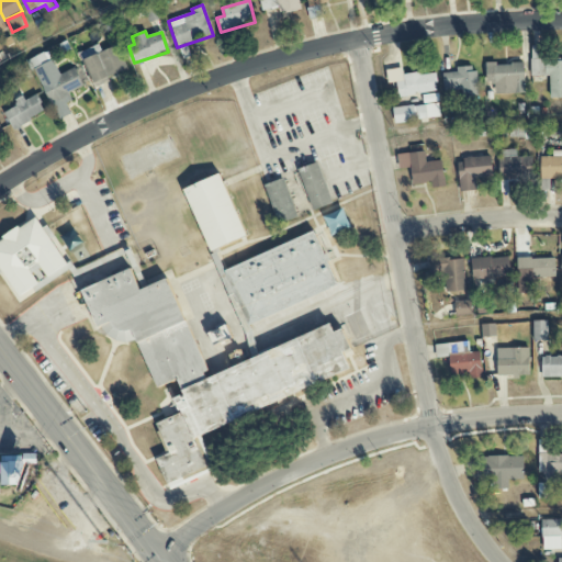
[(83,60),(94,83),(127,69),(116,45),(83,60)]
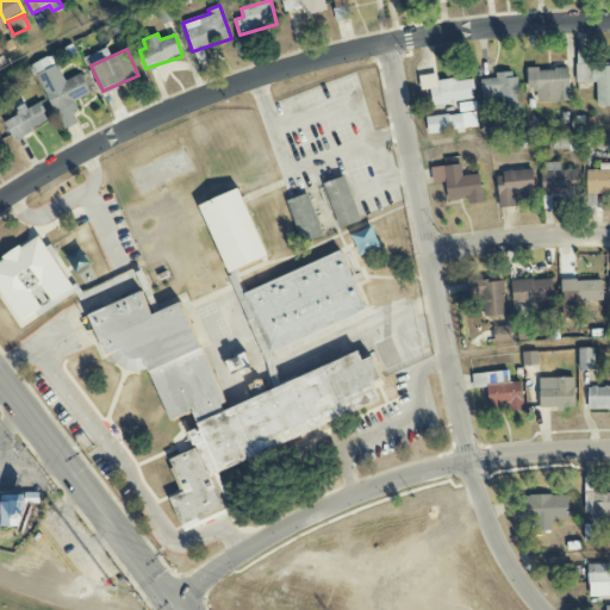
[(577,83),(596,83),(597,106),(609,106),(609,66),(590,67),(590,50),(576,50),(577,83)]
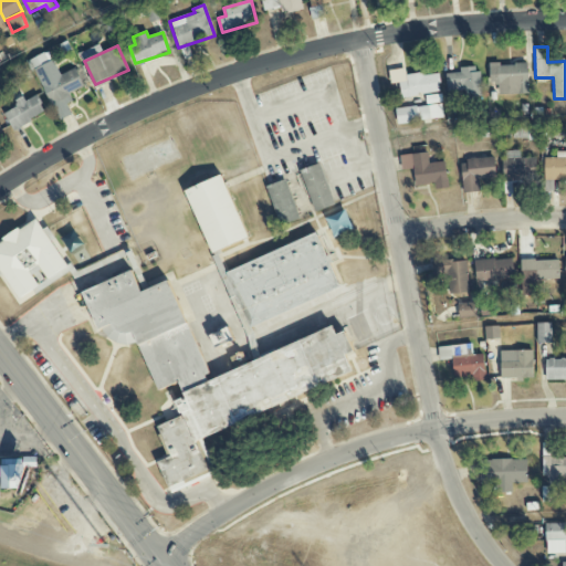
[(29,61),(59,121),(72,115),(66,104),(73,102),(69,94),(84,86),(75,69),(61,75),(49,51),(29,61)]
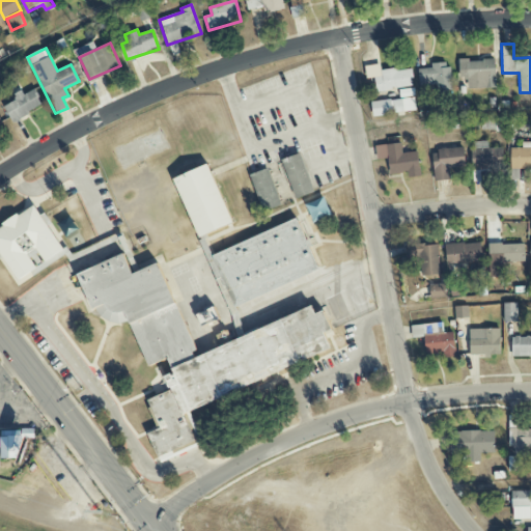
[(468,89),(496,88),(495,59),(458,61),(459,80),(467,79),(468,89)]
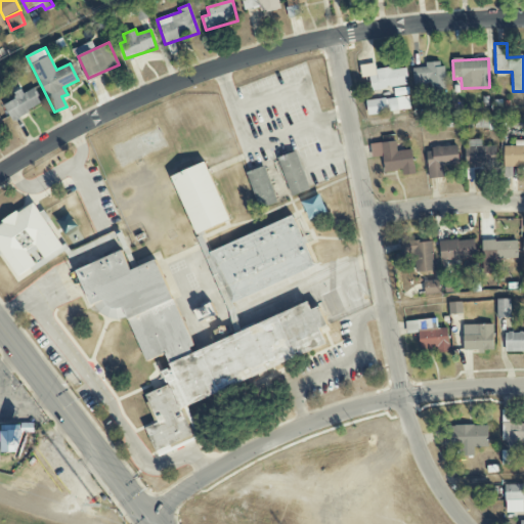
[(412,69),(413,85),(431,84),(431,93),(445,92),(443,61),(425,63),(425,68),(412,69)]
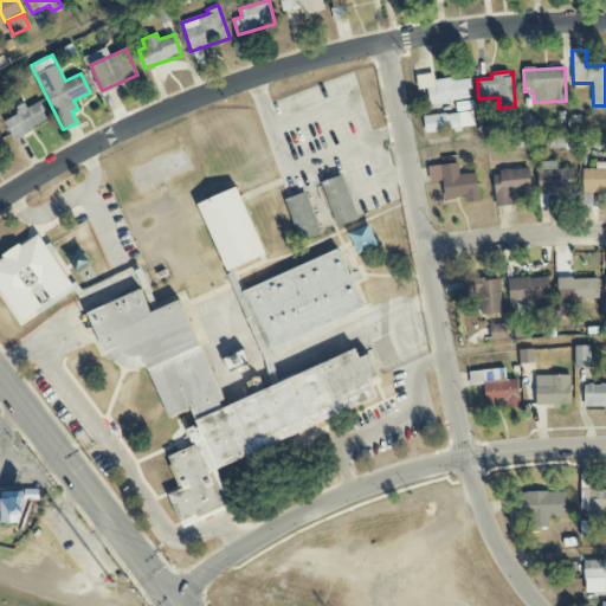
[(469,77),(434,82),(433,73),(416,76),(418,90),(427,89),(430,104),(471,100),(469,77)]
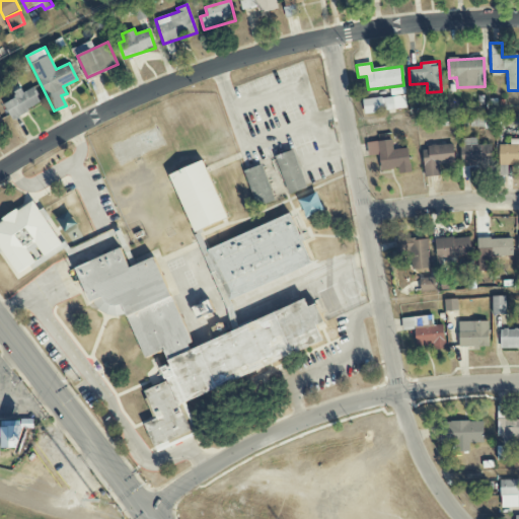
[(13,121),(43,102),(31,85),(15,96),(15,97),(3,104),(13,121)]
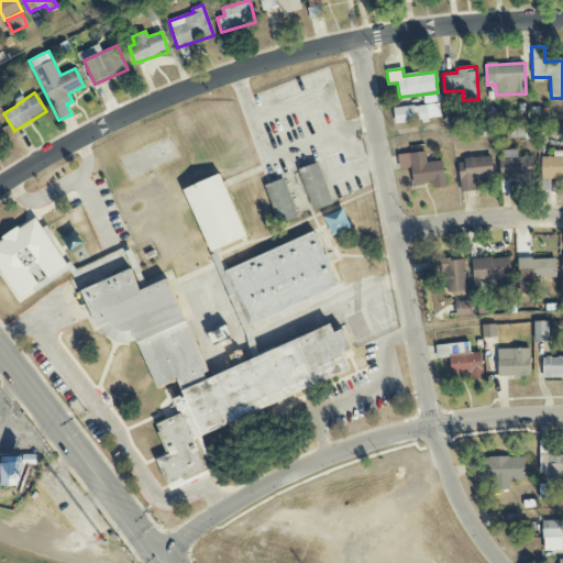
[(395,124),(441,119),(438,95),(423,96),(424,106),(394,109),(395,124)]
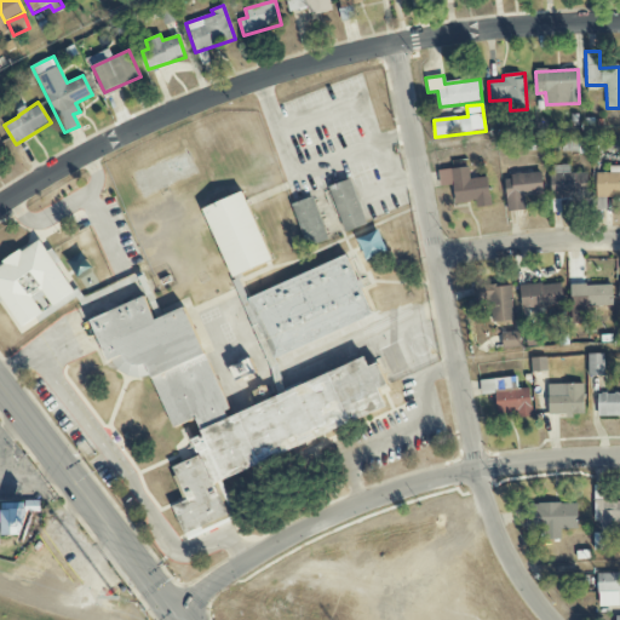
[(552,199),(587,197),(587,173),(569,173),(569,165),(551,166),(552,199)]
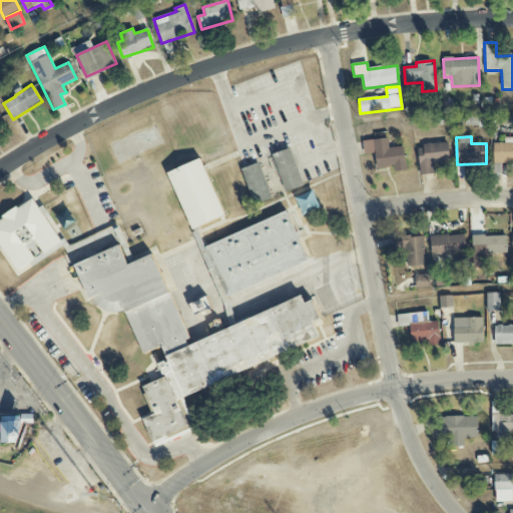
[(512,137),(504,138),(504,143),(493,143),(493,163),(512,162),(512,137)]
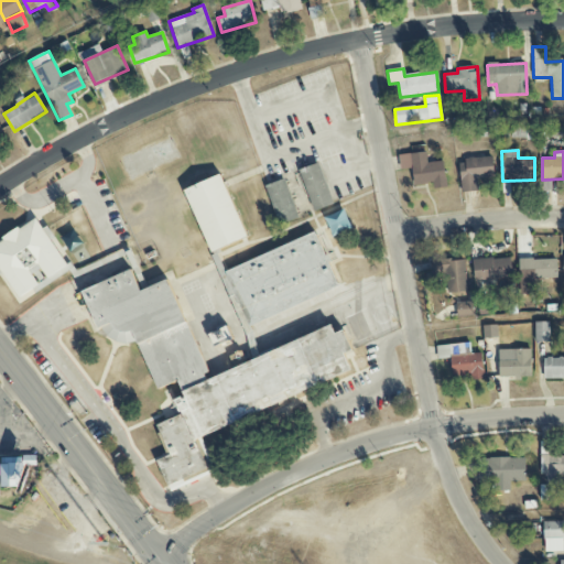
[(409,154),(414,186),(431,184),(432,190),(446,187),(443,161),(427,163),(425,152),(409,154)]
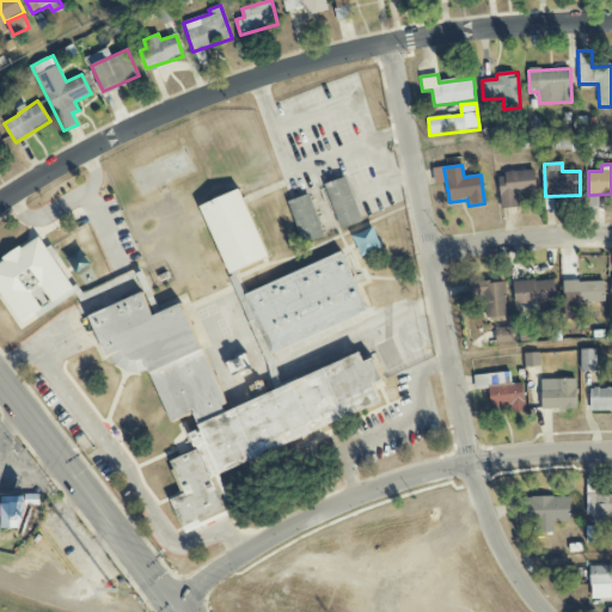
[(500,208),(519,208),(519,194),(536,193),(536,171),(499,172),(500,208)]
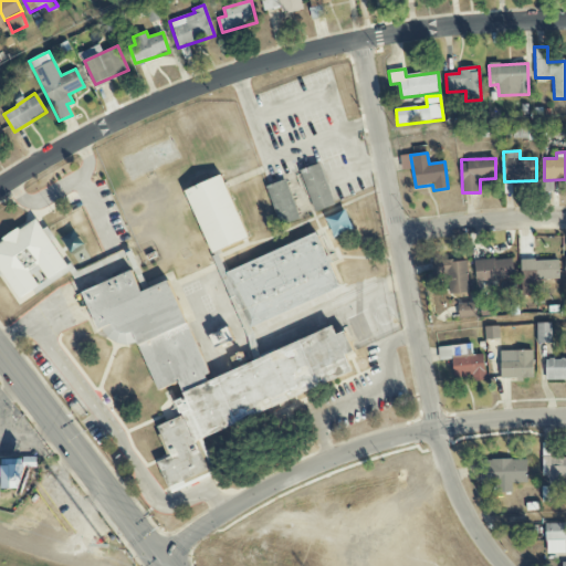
[(315,212),(335,205),(320,164),(300,171),(315,212)]
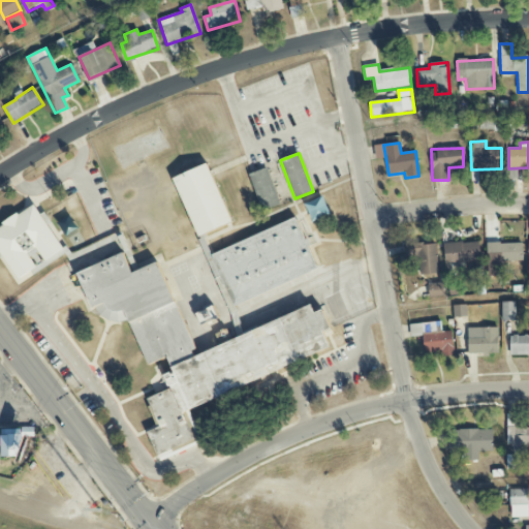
[(196,237),(231,224),(209,162),(174,176),(196,237)]
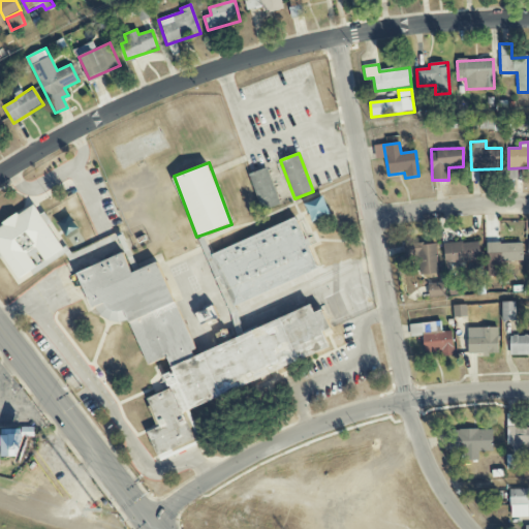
[(249,175),(261,211),(280,205),(268,168),(249,175)]
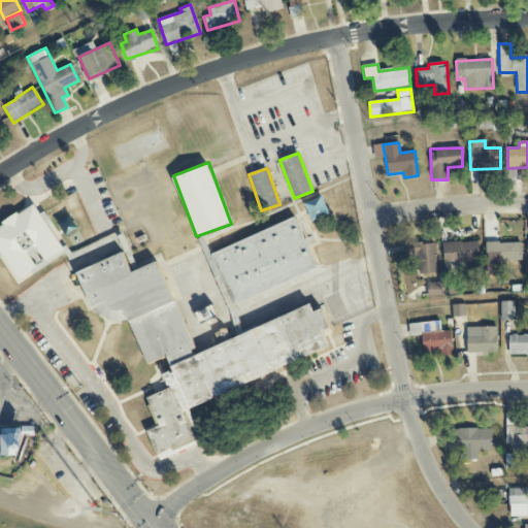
[(0,244),(21,281),(67,254),(36,202),(0,223),(0,244)]
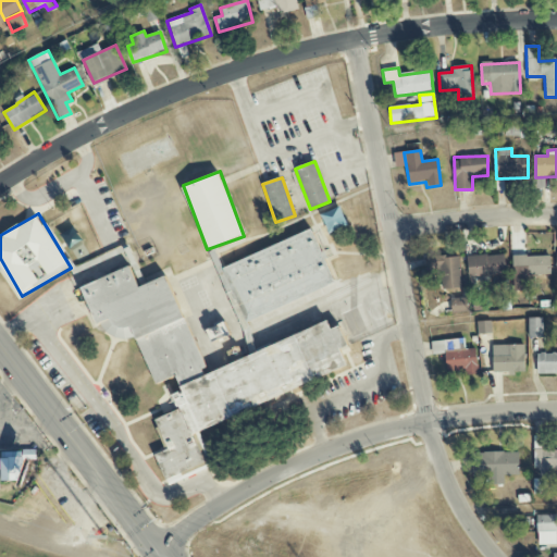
[(221,265),(242,320),(334,285),(313,231),(221,265)]
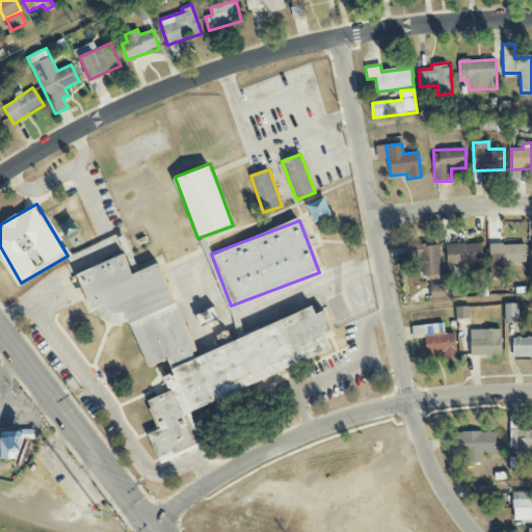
[(447,265),(482,264),(482,243),(446,244),(447,265)]
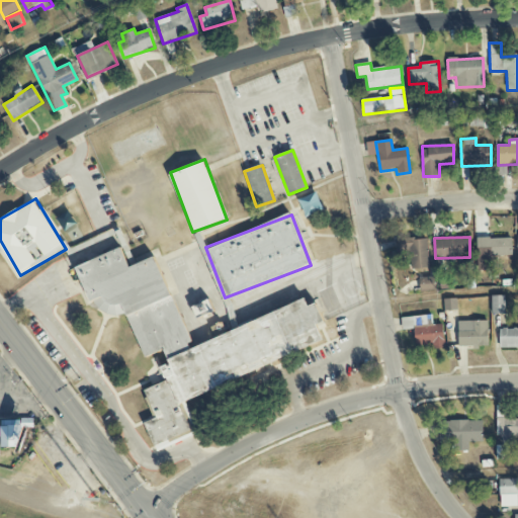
[(511,238),(477,239),(478,261),(487,261),(487,257),(512,256),(511,238)]
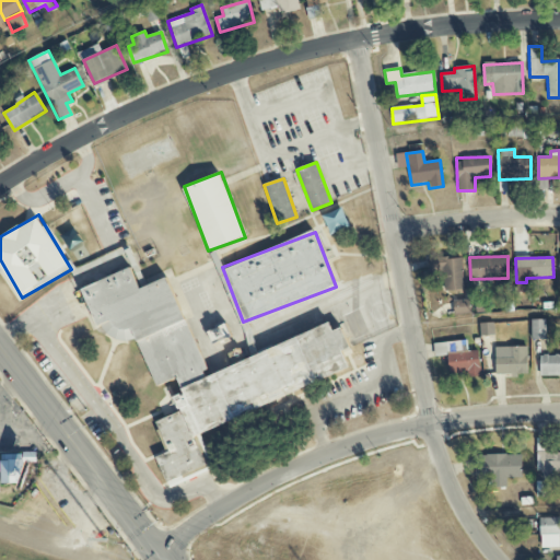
[(430,265),(431,279),(443,278),(443,291),(463,291),(462,258),(438,259),(439,264),(430,265)]
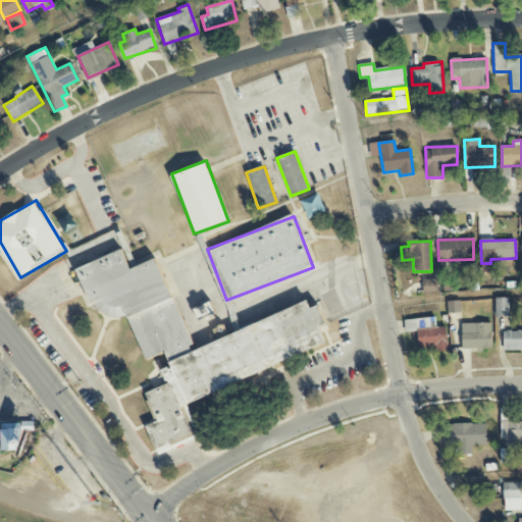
[(192,350),(192,349),(154,259),(128,270),(120,252),(73,271),(95,320),(125,317),(145,361),(164,354),(169,366),(162,370),(168,384),(147,394),(158,423),(148,427),(160,455),(198,439),(183,403),(326,343),(318,322),(324,320),(318,303),(308,304),(306,301),(192,350)]
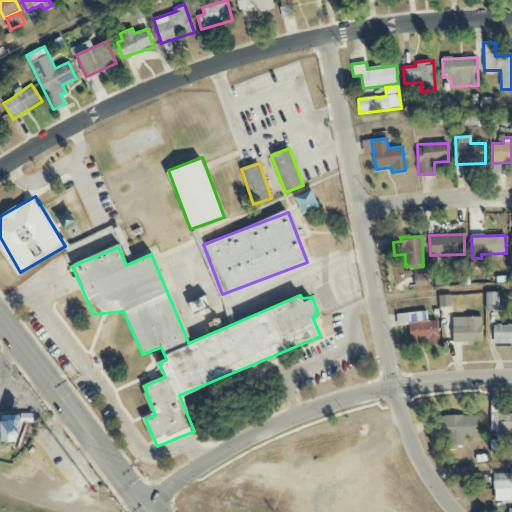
[(413,275),(415,289),(431,287),(429,273),(413,275)]
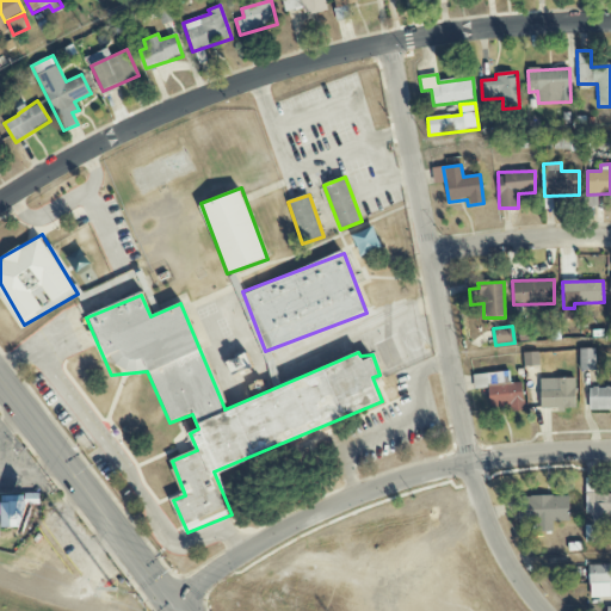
[(596,349),(579,350),(580,371),(596,370),(596,349)]
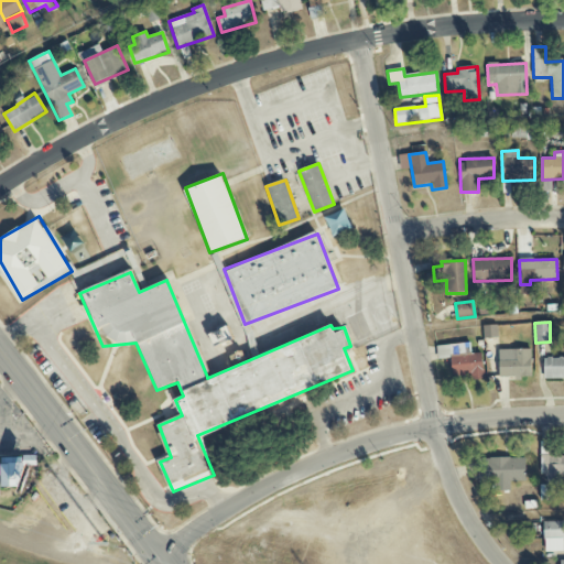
[(483,326),(484,339),(498,337),(497,325),(483,326)]
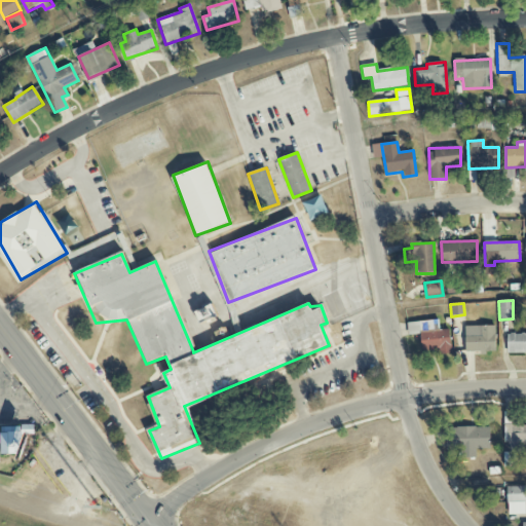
[(421,351),(439,349),(440,354),(452,353),(449,329),(440,330),(439,320),(419,322),(421,351)]
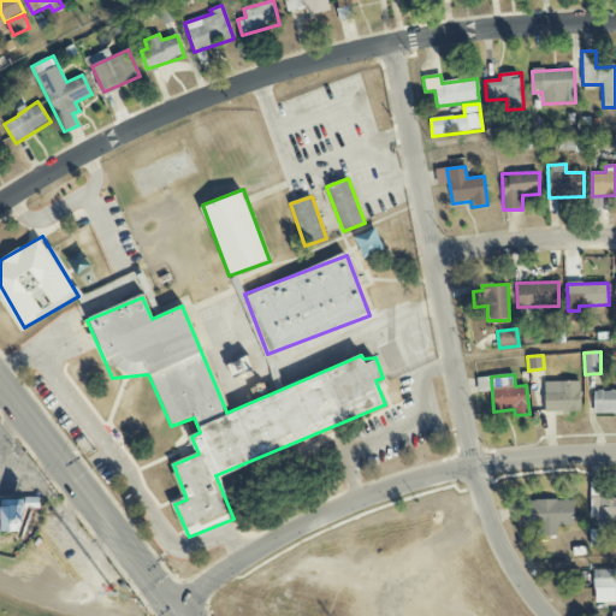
[(478,392),(491,391),(490,378),(478,378),(478,392)]
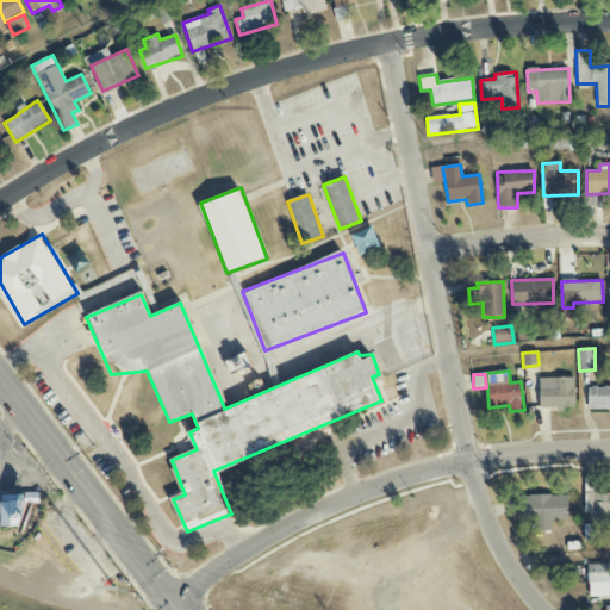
[(554,387),(540,387),(540,410),(574,409),(574,378),(554,378),(554,387)]
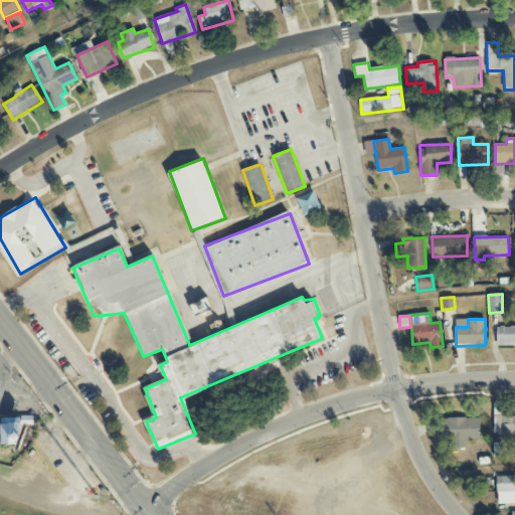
[(496,345),(514,344),(514,327),(497,327),(496,345)]
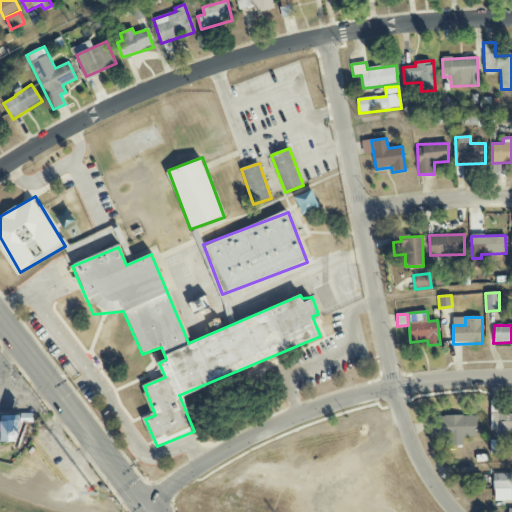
[(511,413),(498,414),(498,402),(492,402),(492,439),(509,439),(509,431),(511,430),(511,413)]
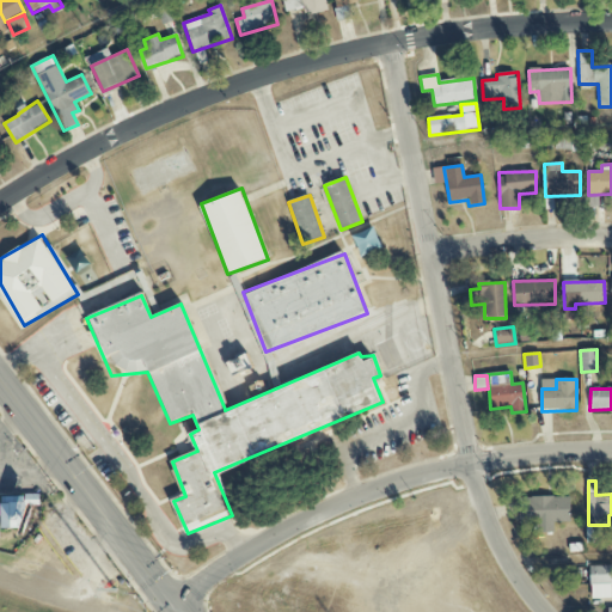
[(570,497),(519,496),(519,526),(536,526),(536,533),(554,533),(554,522),(570,522),(570,497)]
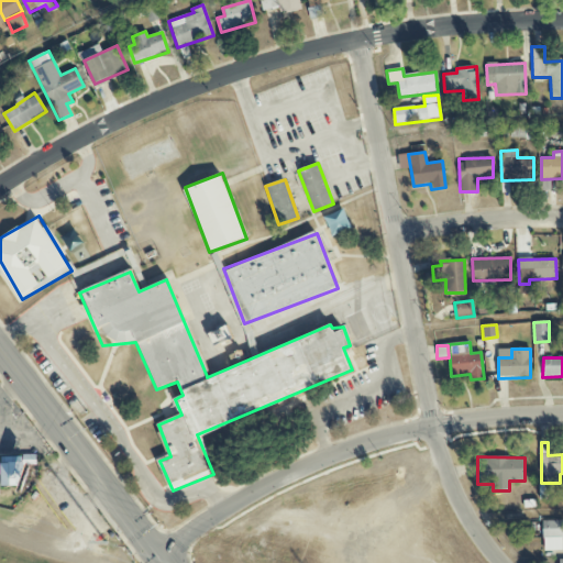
[(1,486),(24,486),(23,462),(0,463),(1,486)]
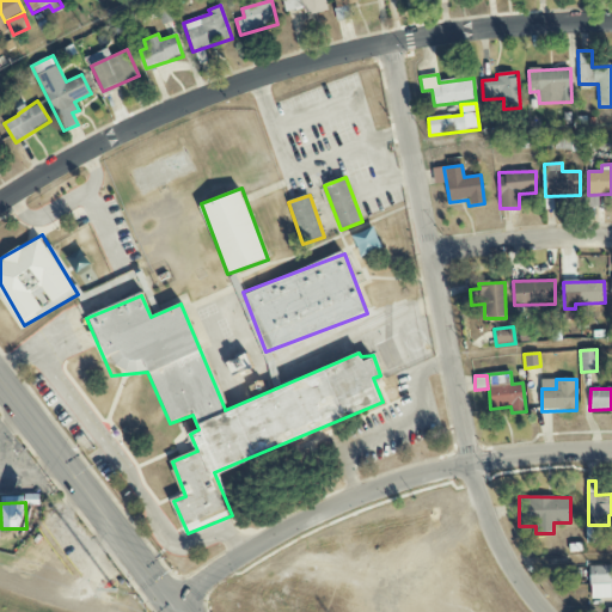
[(591,599),(611,598),(611,569),(611,565),(589,567),(591,599)]
